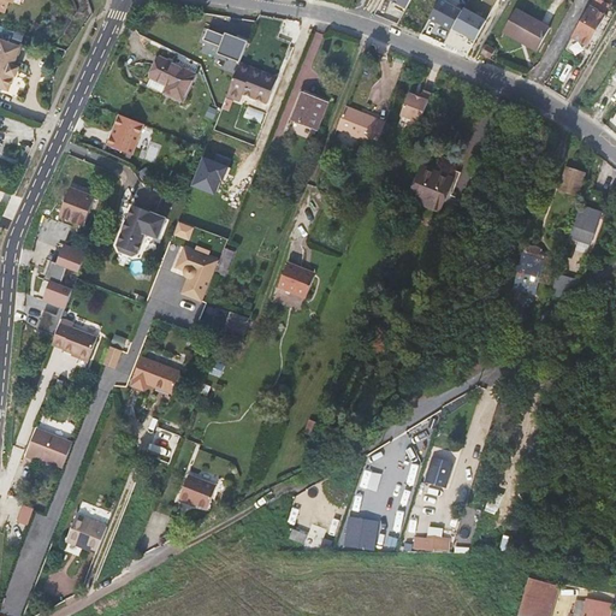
[(0,0),(0,13),(5,16),(9,5),(12,6),(15,0),(0,0)]
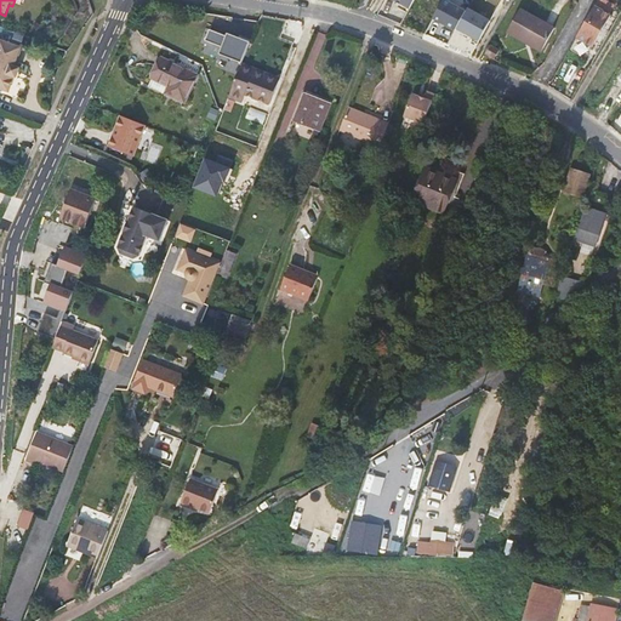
[(461,0),(443,0),(434,20),(480,41),(494,15),(461,0)]
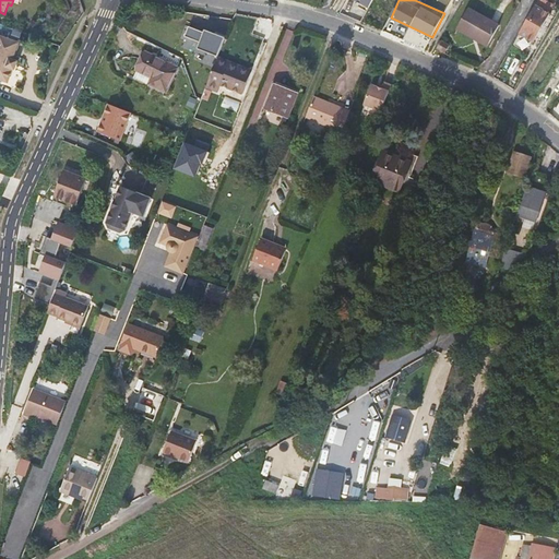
[(548,14),(535,7),(523,26),(524,26),(519,35),(532,43),(537,34),(548,14)]
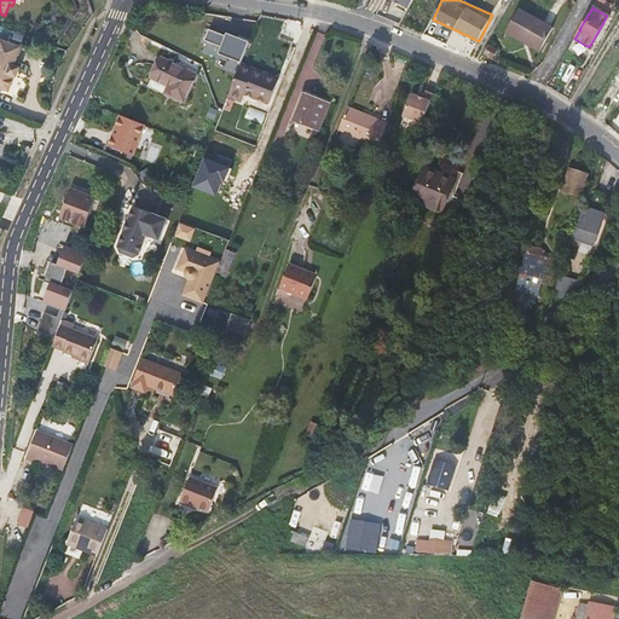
[(551,28),(518,9),(504,32),(522,42),(524,39),(539,47),(551,28)]
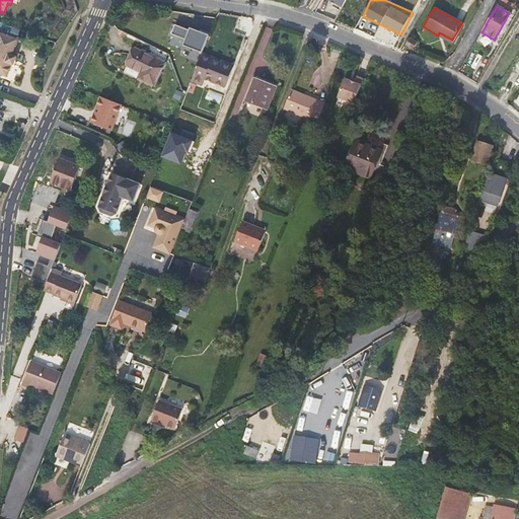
[(201,56),(209,35),(199,31),(190,28),(189,30),(174,25),(169,38),(183,43),(181,49),(201,56)]
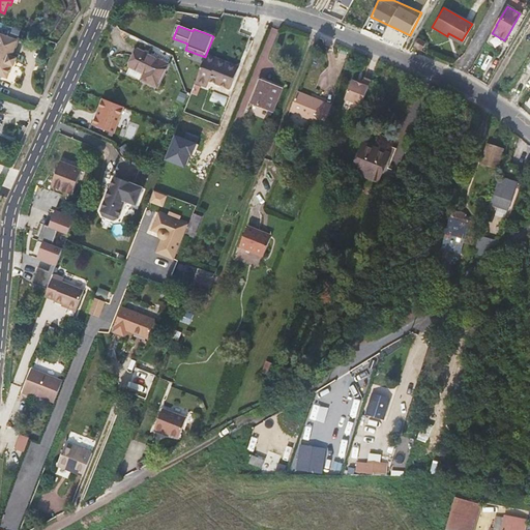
[(0,76),(7,79),(12,66),(13,66),(18,58),(12,57),(19,40),(0,33),(0,76)]
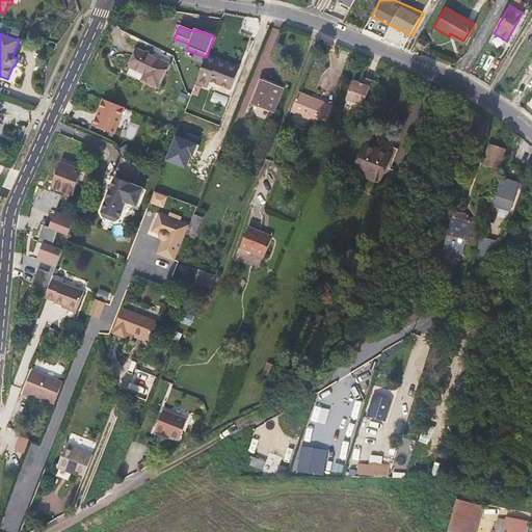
[(426,43),(419,38),(415,45),(423,49),(426,43)]
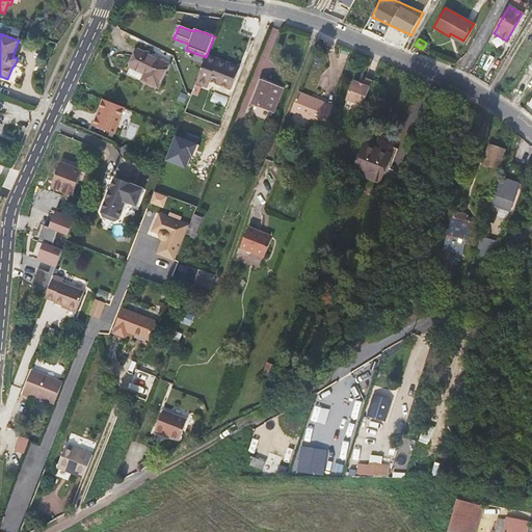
[(168,67),(138,51),(130,68),(128,72),(158,87),(168,67)]
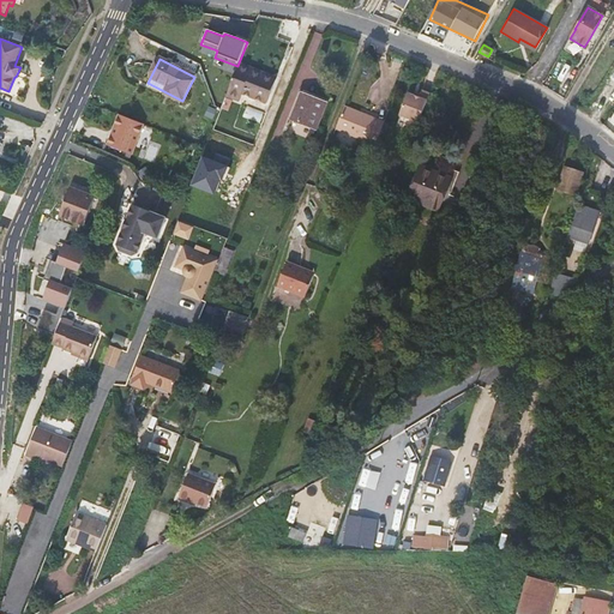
[(236,70),(223,101),(236,107),(240,101),(263,109),(272,86),(250,77),(250,74),(236,70)]
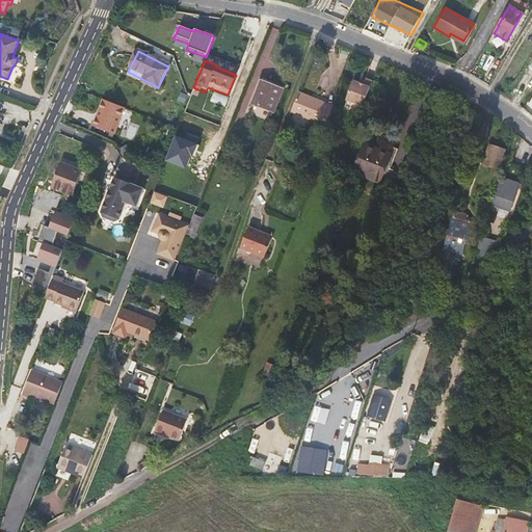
[(364,106),(373,81),(367,79),(364,84),(353,80),(346,100),(364,106)]
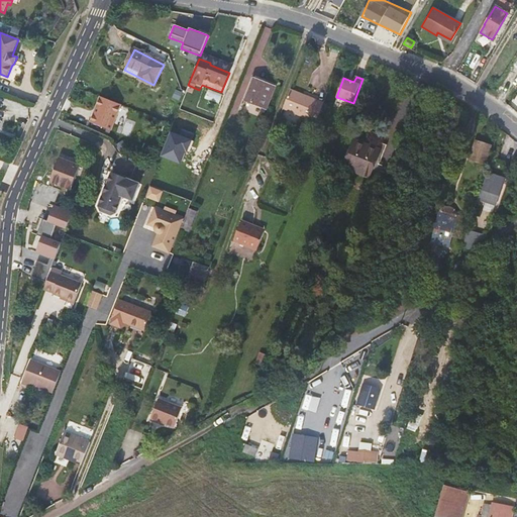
[(267,84),(253,79),(245,100),(267,108),(275,87),(267,84)]
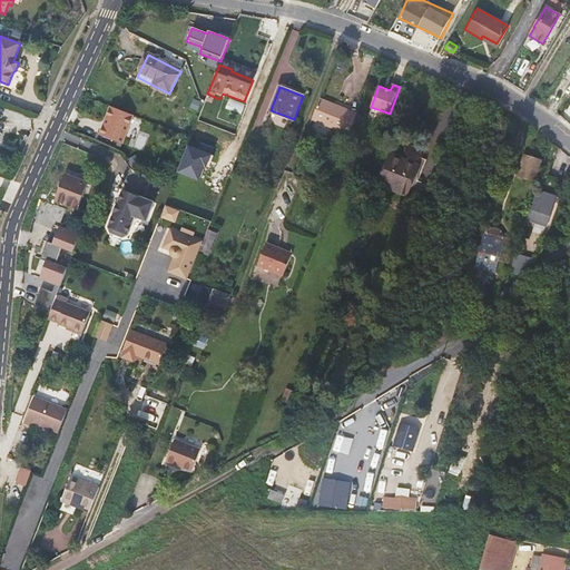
[(356,117),(318,101),(310,123),(347,137),(356,117)]
